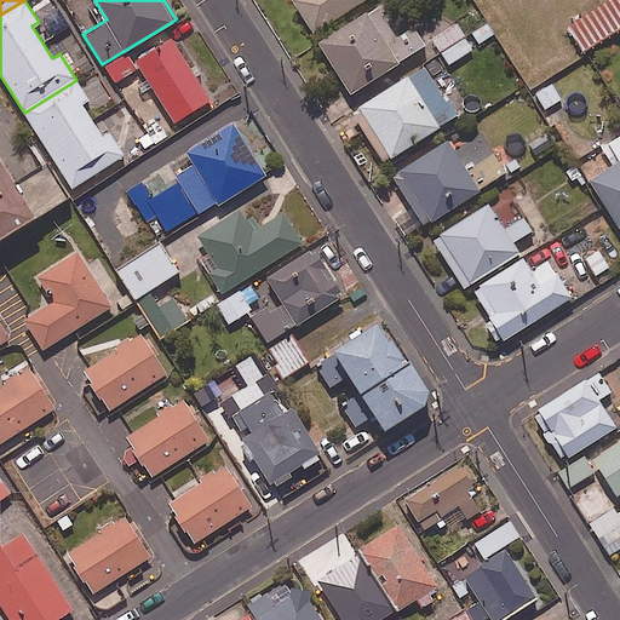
[(361,0),(291,0),(311,32),(361,0)]
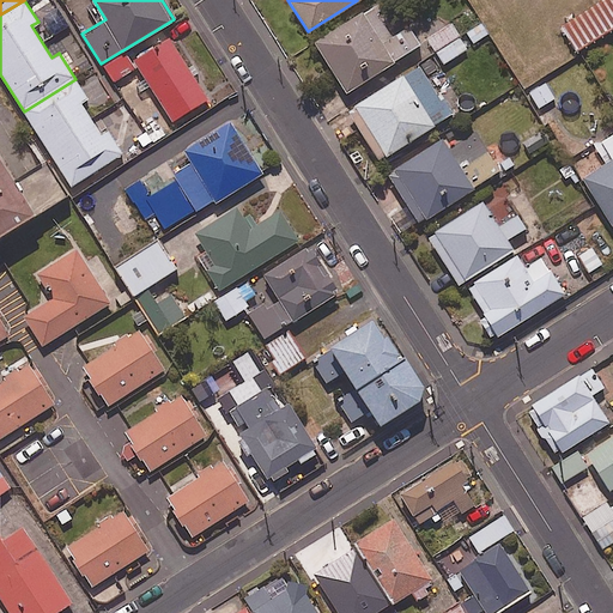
[(612,25),(612,0),(600,0),(562,25),(577,49),(612,25)]
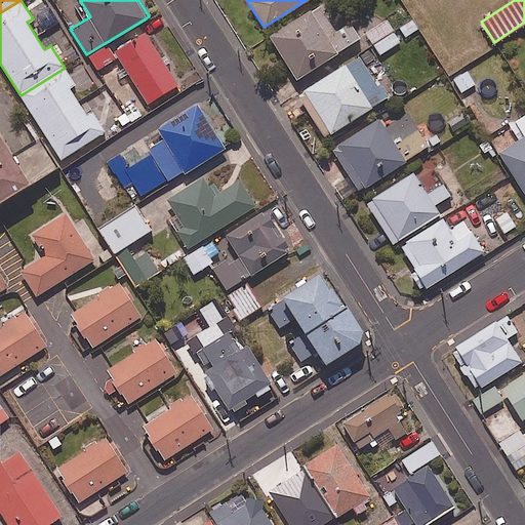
[(334,31),(319,5),(269,35),(294,78),(360,39),(350,22),(334,31)]
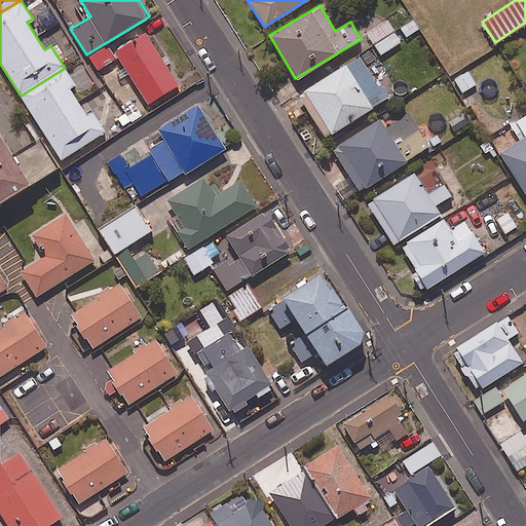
[(401,42),(386,19),(366,31),(379,54),(401,42)]
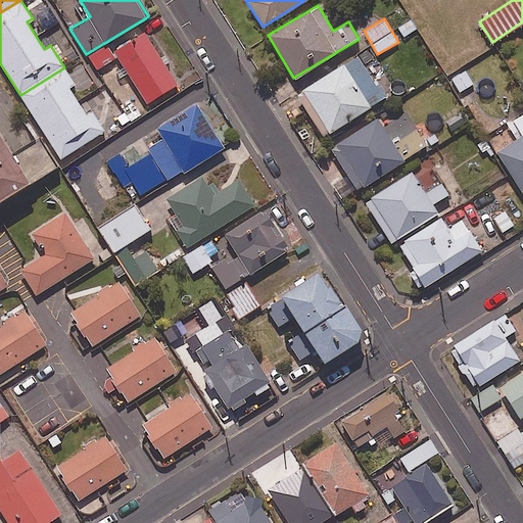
[(113,49),(109,44),(89,57),(98,70),(119,57),(147,102),(177,83),(143,31),(113,49)]
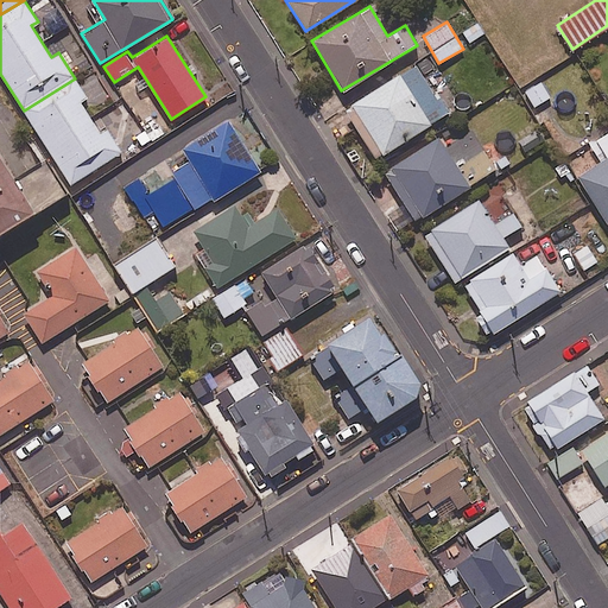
[(448,112),(418,62),(350,103),(361,120),(354,125),(374,157),(448,112)]
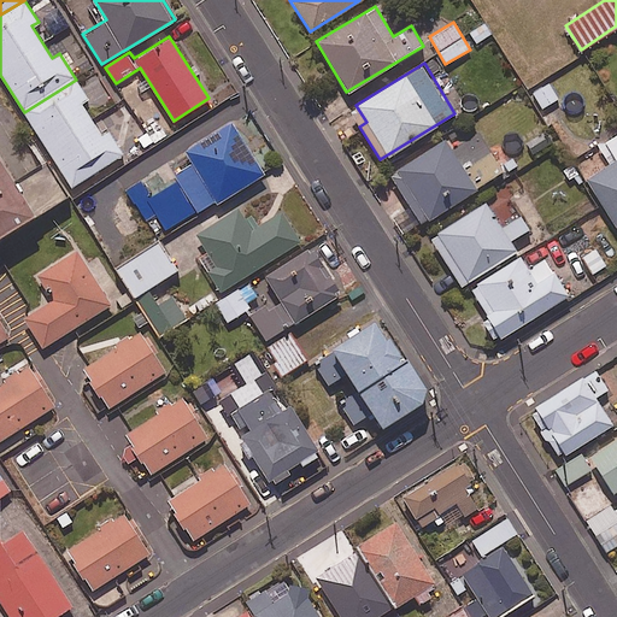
[(76,80),(24,112),(71,187),(123,153),(106,129),(100,133),(80,103),(87,98),(76,80)]
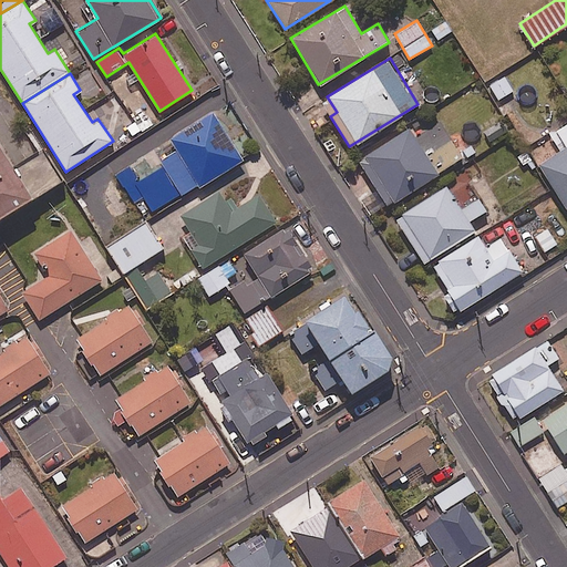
[(513,91),(503,74),(488,83),(498,100),(513,91)]
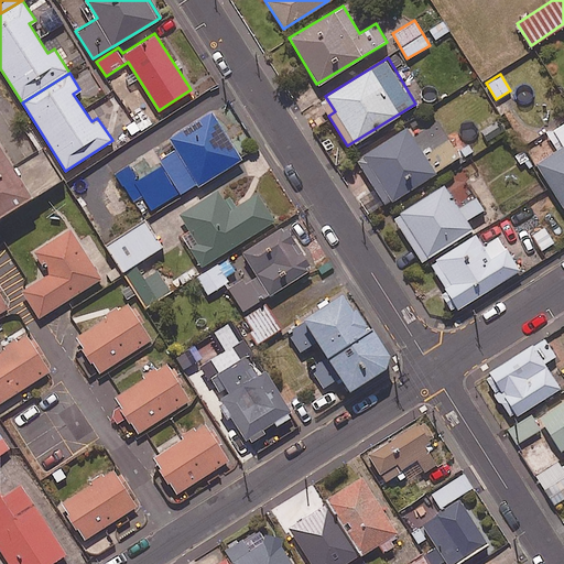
[(240,159),(212,111),(169,137),(176,149),(160,159),(181,194),(240,159)]
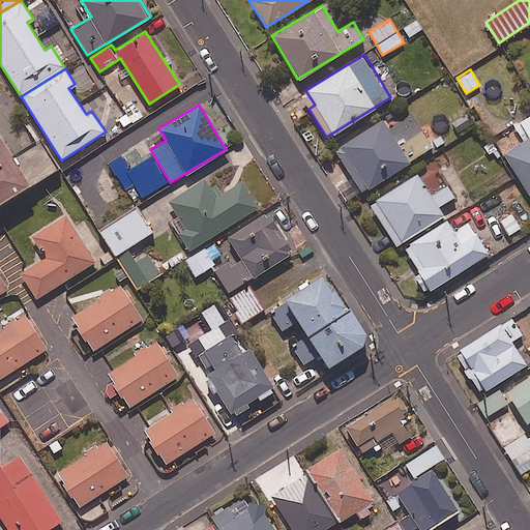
[(529,114),(514,123),(524,140),(503,152),(529,198),(529,114)]
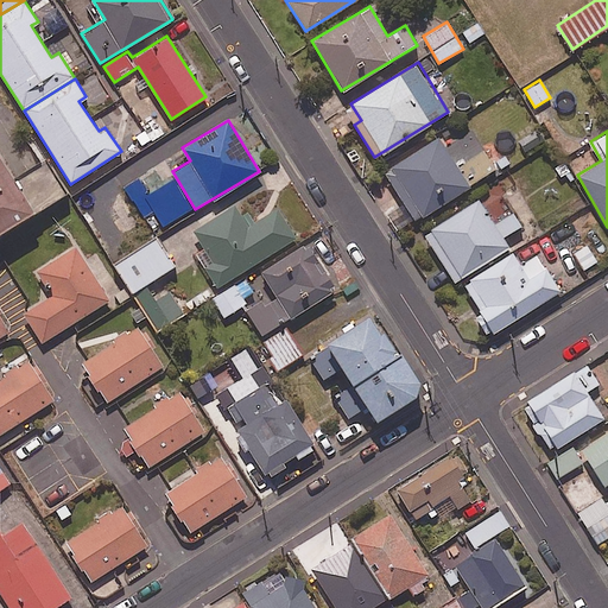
[(455,164),(437,137),(391,166),(422,216),(495,170),(481,147),(455,164)]
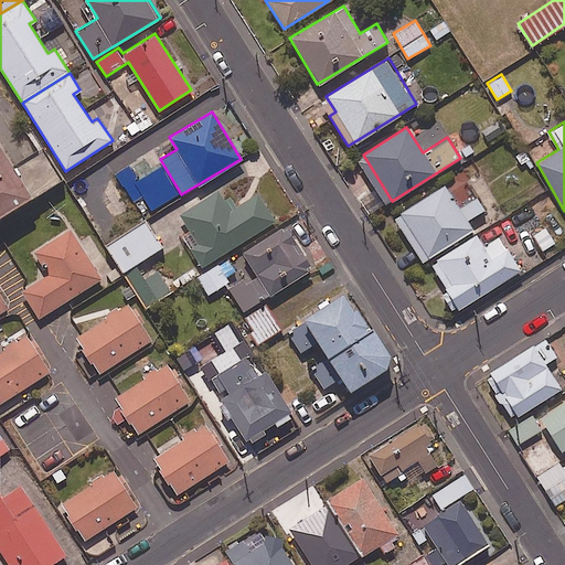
[(0,211),(29,194),(0,148),(0,211)]
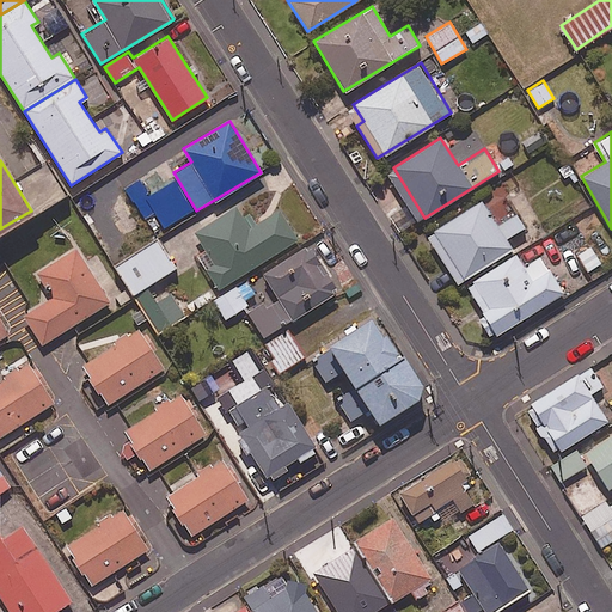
[(66,193),(47,164),(24,179),(43,207),(66,193)]
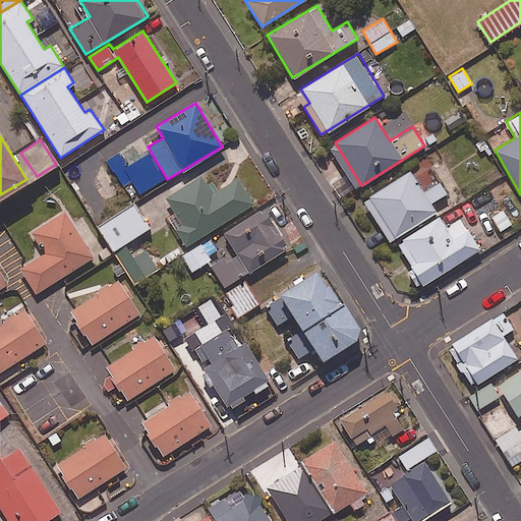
[(423,191),(409,170),(361,200),(388,242),(393,239),(423,285),(479,248),(459,219),(446,227),(430,204),(446,193),(439,182),(423,191)]
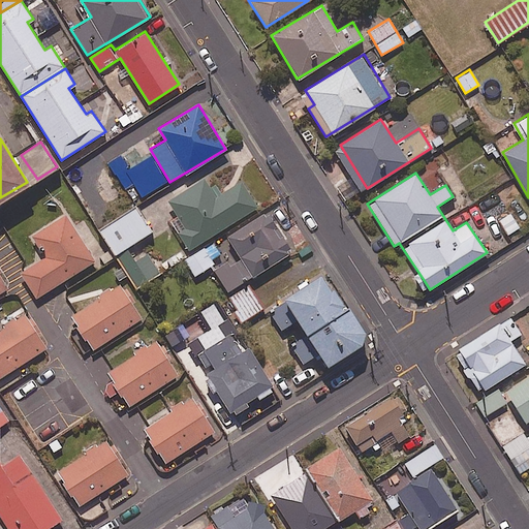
[(214,196),(203,178),(168,199),(180,219),(173,223),(189,248),(257,206),(241,180),(214,196)]
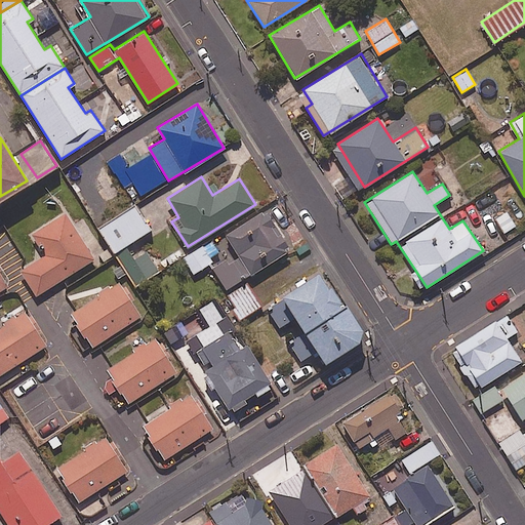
[(150,230),(134,205),(98,228),(114,252),(150,230)]
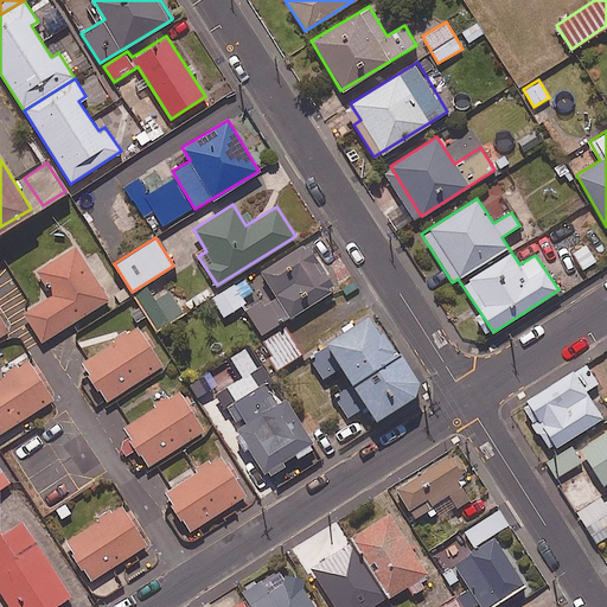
[(334,289),(306,242),(212,298),(223,315),(243,305),(260,334),(334,289)]
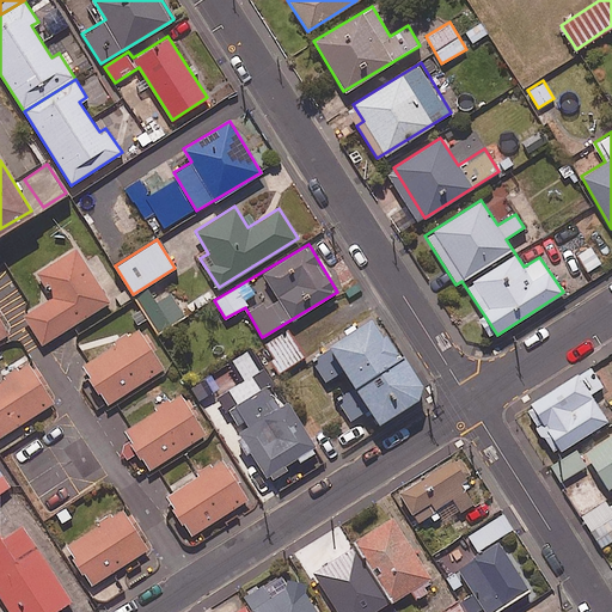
[(91,273),(75,248),(36,273),(51,298),(23,314),(41,344),(110,303),(101,287),(114,280),(105,264),(91,273)]
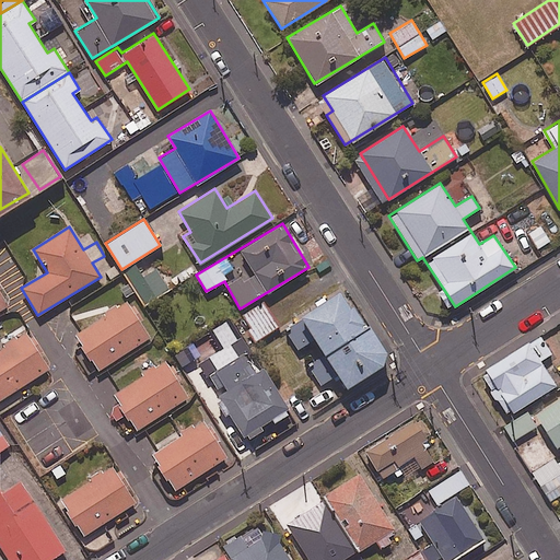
[(142,276),(135,265),(123,273),(144,306),(170,290),(154,268),(142,276)]
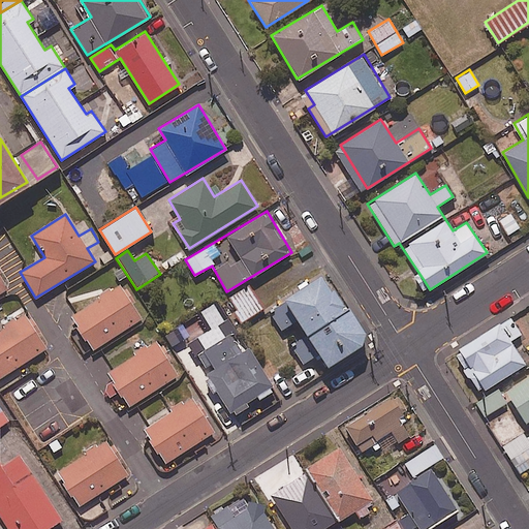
[(305,333),(345,304),(322,271),(268,308),(282,329),(296,319),(305,333)]
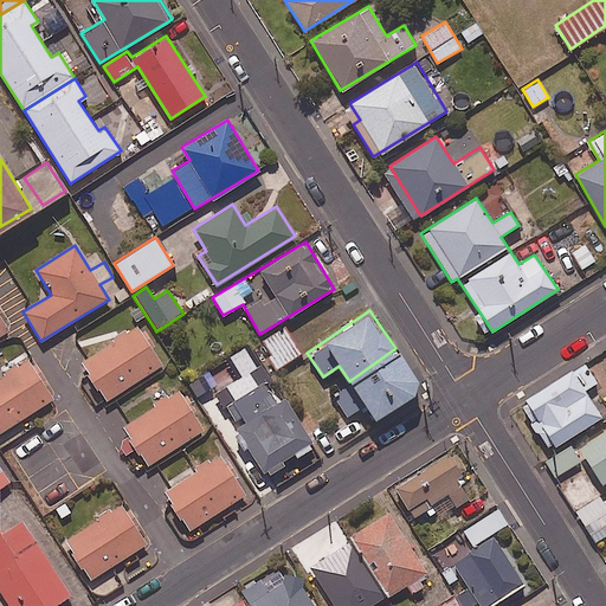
[(162,365),(139,326),(81,361),(104,400),(162,365)]
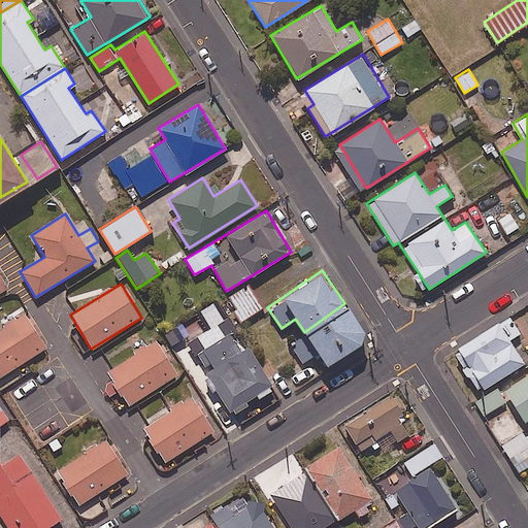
[(262,307),(249,285),(228,298),(241,320),(262,307)]
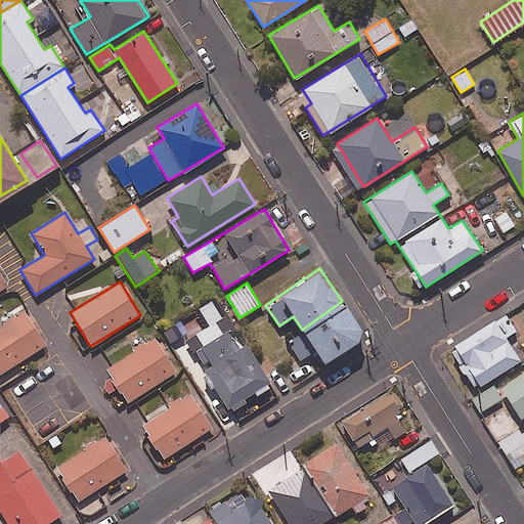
[(294,352),(299,361),(315,350),(323,363),(365,335),(342,301),(302,330),(286,341),(294,352)]
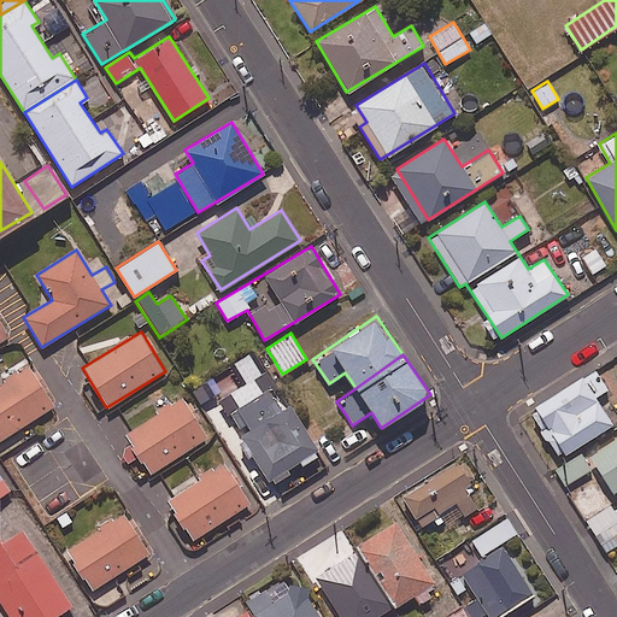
[(0,439),(54,406),(29,366),(0,383),(0,439)]
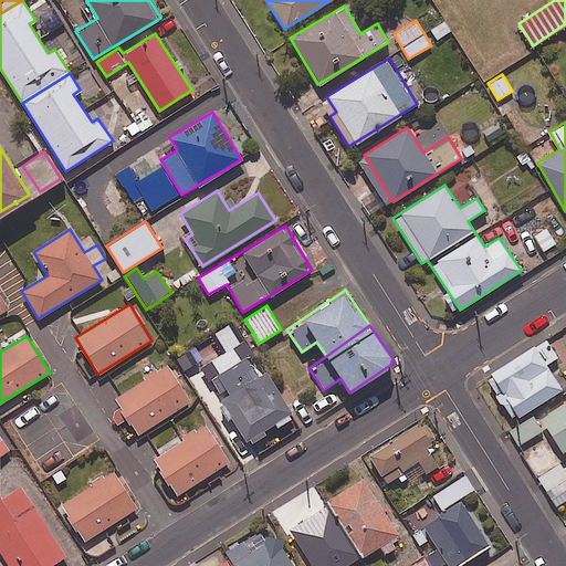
[(557,357),(545,338),(486,376),(513,419),(562,389),(545,364),(557,357)]
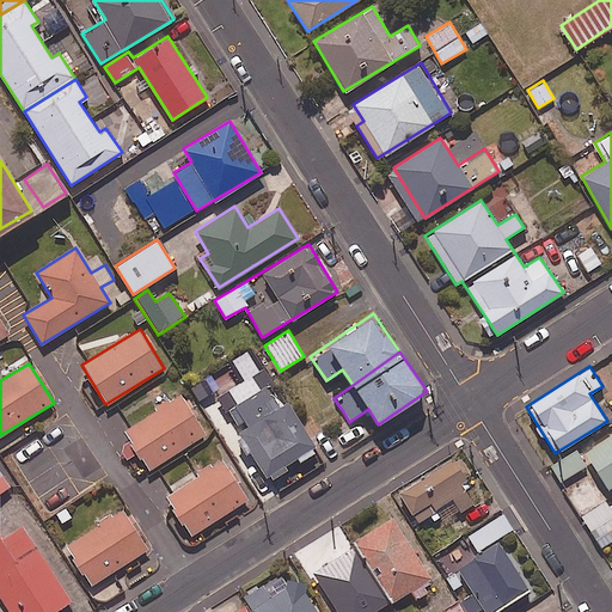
[(281,404),(268,384),(226,411),(239,430),(237,433),(275,494),(325,461),(286,401),(281,404)]
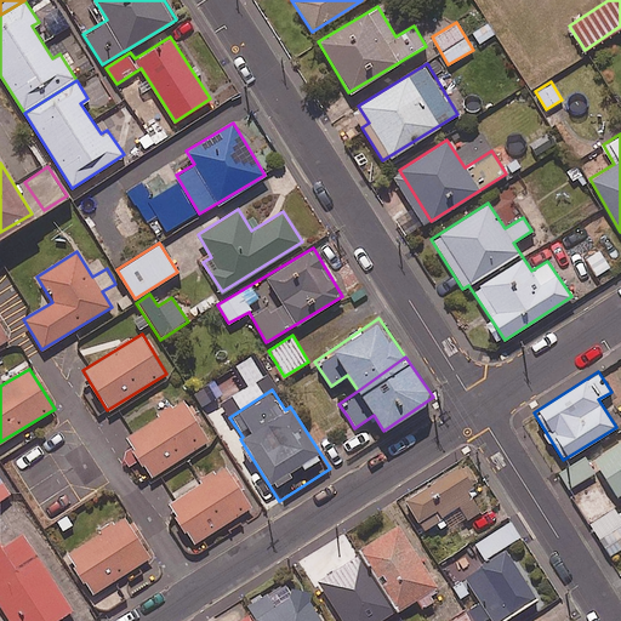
[(209,440),(184,400),(126,437),(151,477),(209,440)]
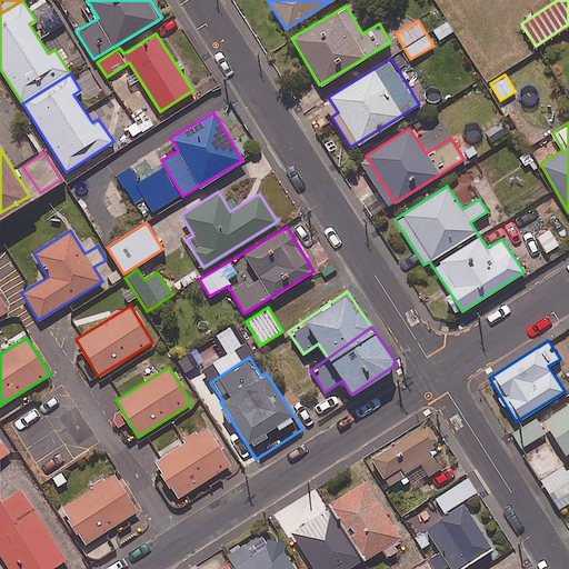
[(568,450),(568,403),(542,420),(565,455),(568,450)]
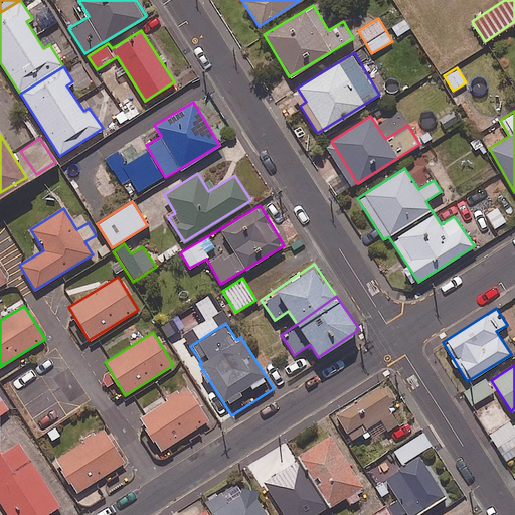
[(493,391),(485,378),(463,391),(472,405),(493,391)]
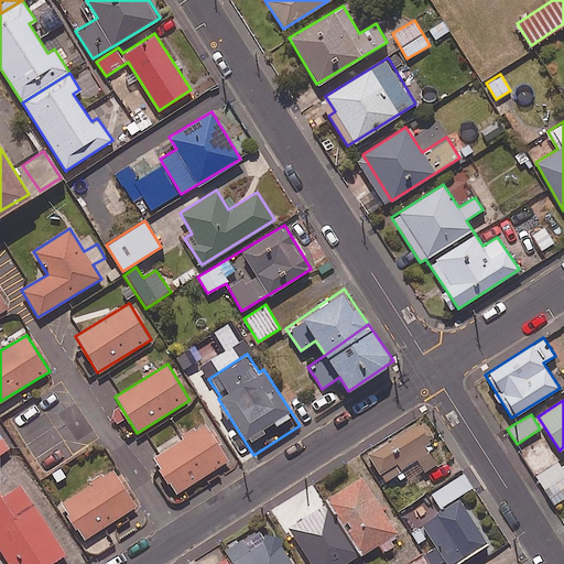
[(435,445),(420,421),(366,453),(384,484),(419,463),(423,472),(436,464),(427,449),(435,445)]
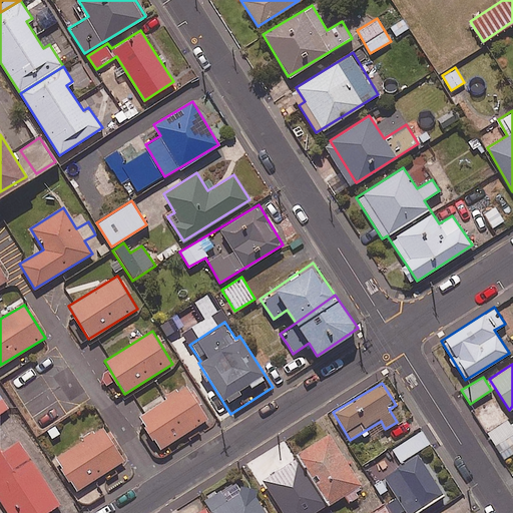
[(207,418),(187,386),(139,416),(159,449),(207,418)]
